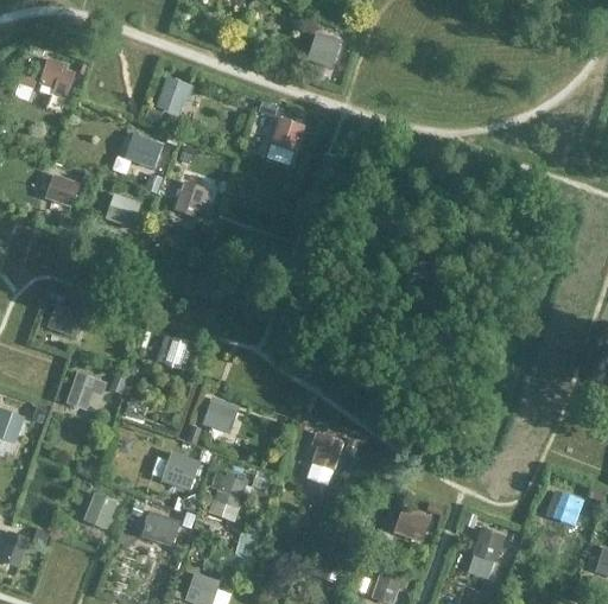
[(316,31),(306,59),(331,68),(341,39),(316,31)]
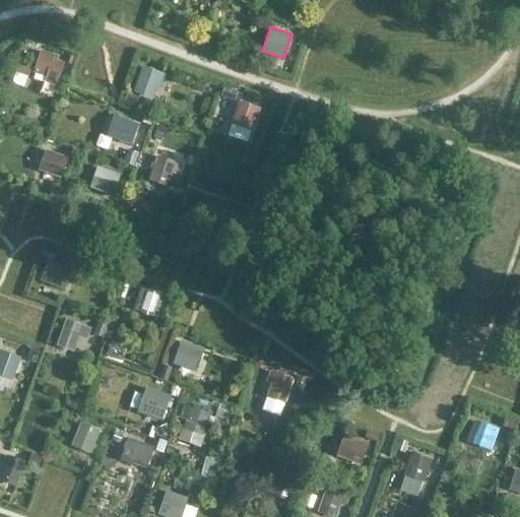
[(63,61),(55,58),(57,55),(41,49),(33,71),(45,75),(44,79),(55,83),(63,61)]
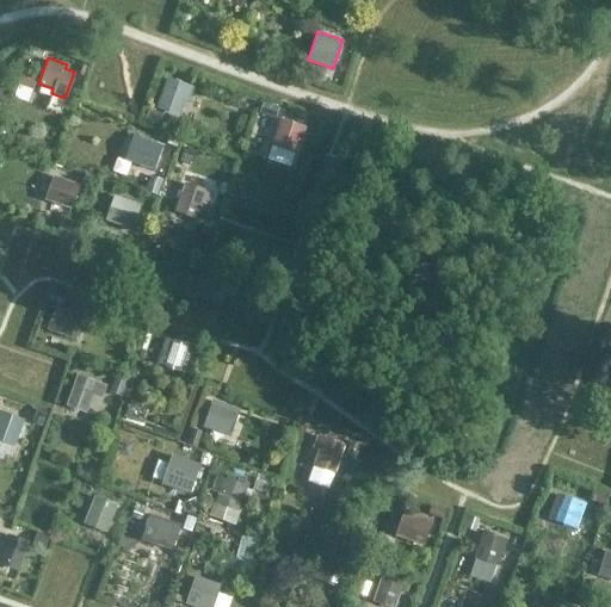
[(313,67),(309,76),(322,80),(326,70),(313,67)]
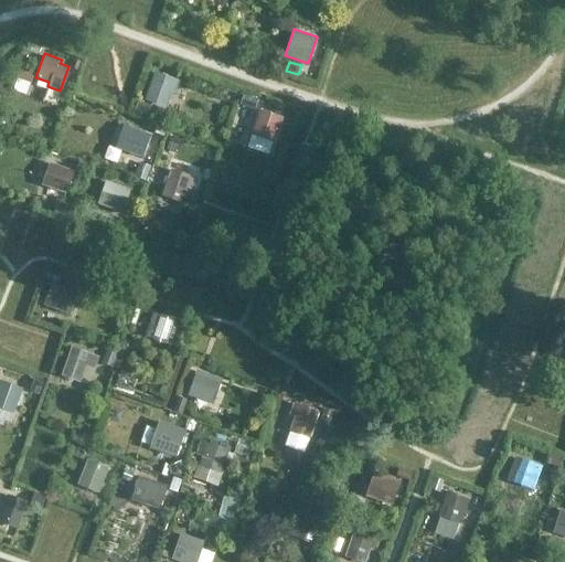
[(19,66),(16,76),(28,81),(31,71),(19,66)]
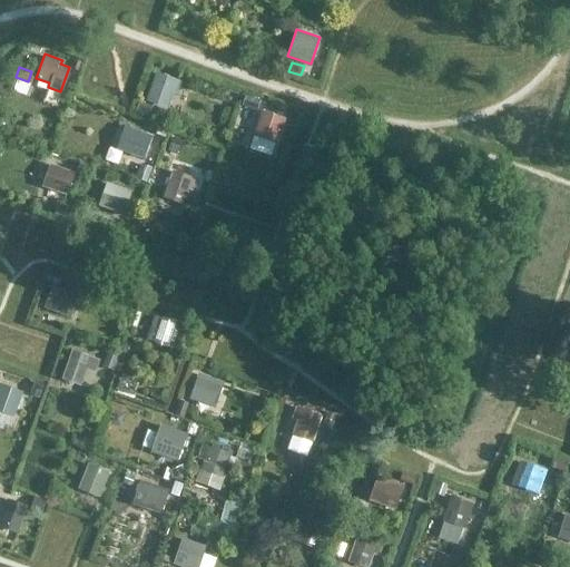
[(167,107),(172,95),(175,96),(180,80),(155,71),(145,99),(167,107)]
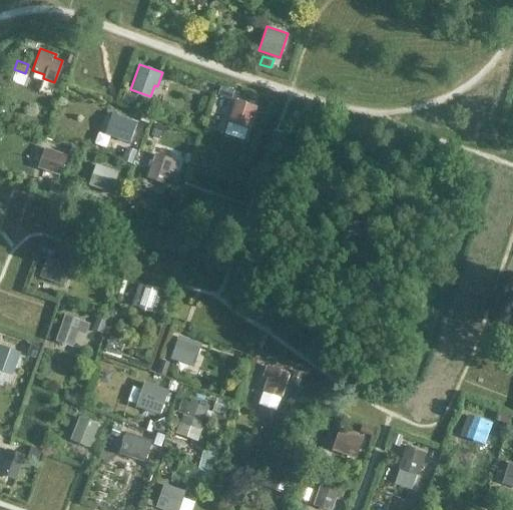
[(221,84),(218,92),(229,96),(232,88),(221,84)]
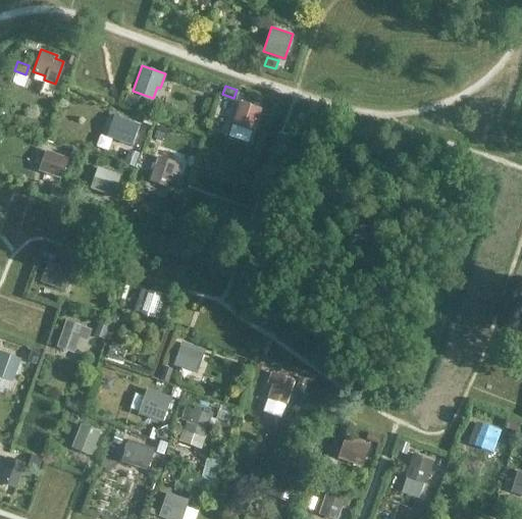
[(127,90),(124,98),(136,103),(139,94),(127,90)]
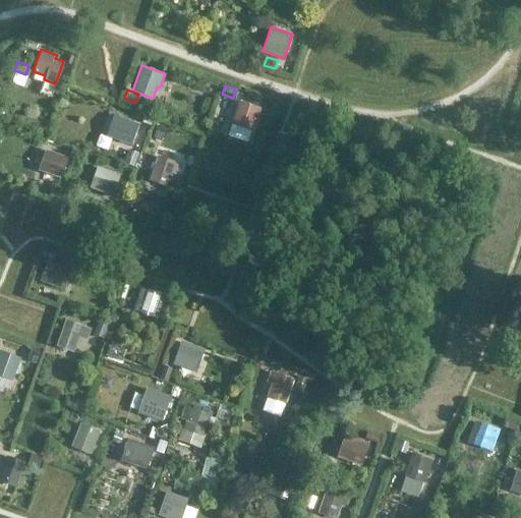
[(252,130),(261,107),(239,100),(231,122),(252,130)]
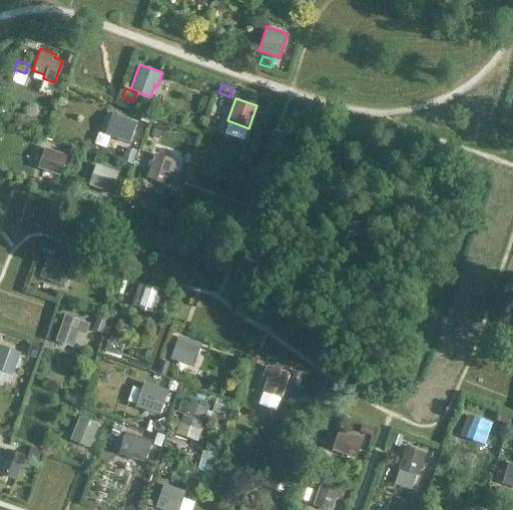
[(128,142),(136,121),(112,112),(104,133),(128,142)]
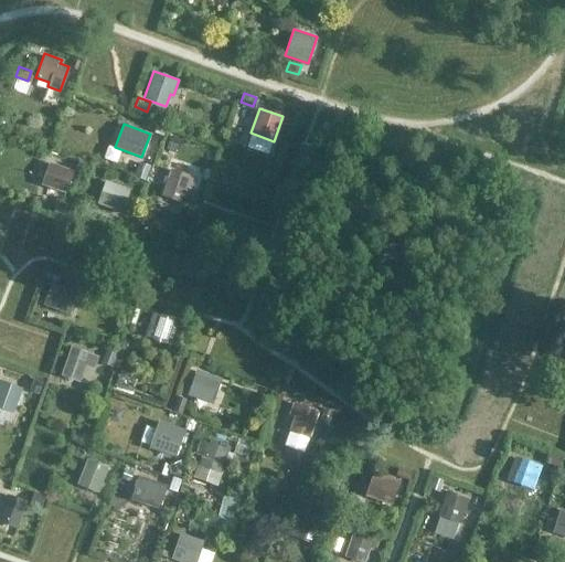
[(170,134),(164,148),(174,151),(179,137),(170,134)]
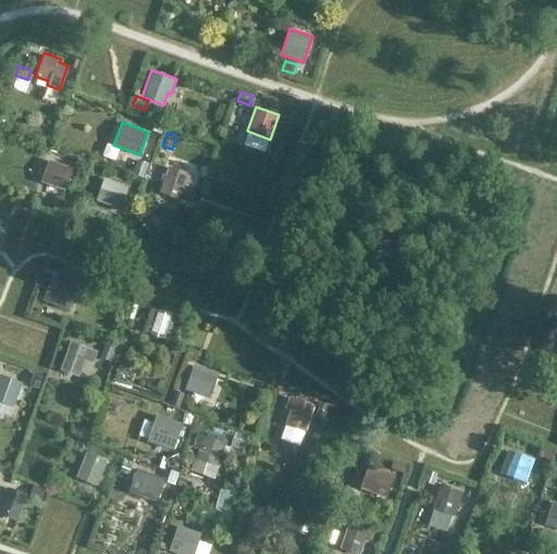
[(77,157),(74,167),(81,169),(84,159),(77,157)]
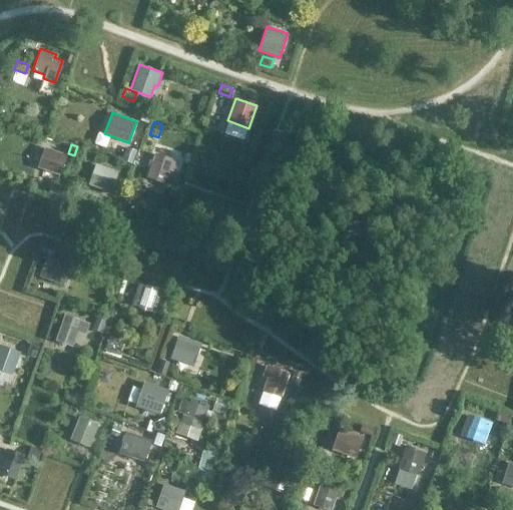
[(44,145),(37,166),(59,174),(67,153),(44,145)]
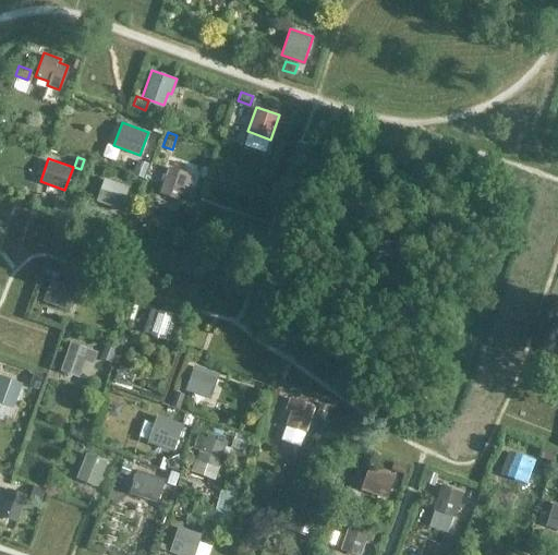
[(137,159),(132,172),(143,176),(147,163),(137,159)]
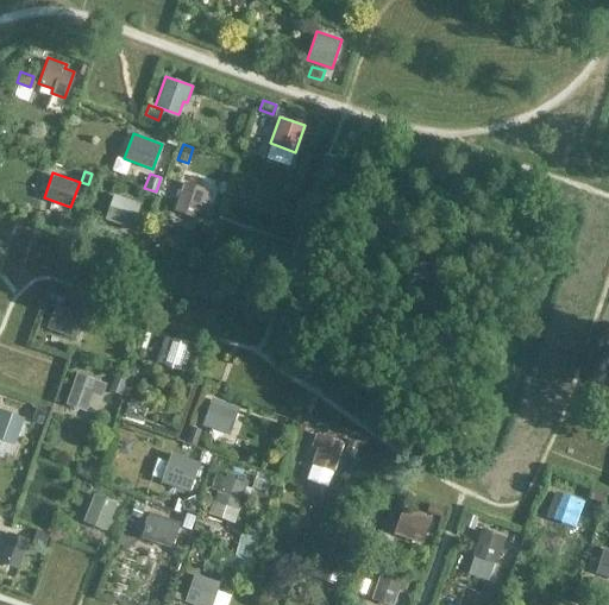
[(183,181),(174,209),(196,218),(201,202),(207,205),(212,190),(183,181)]
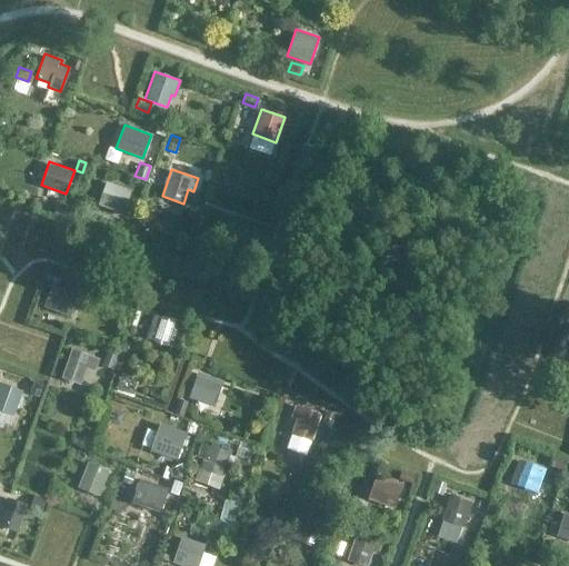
[(122,212),(131,189),(106,180),(98,204),(122,212)]
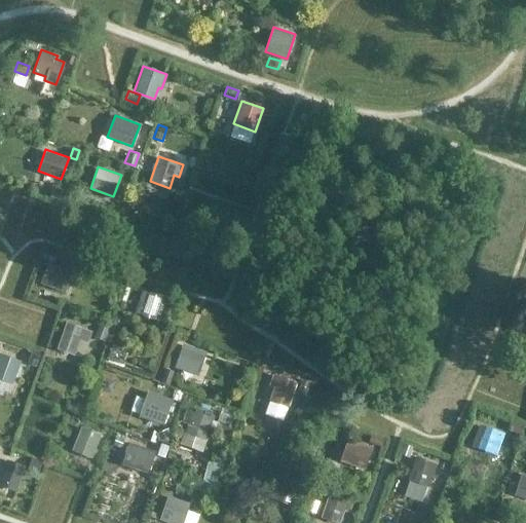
[(52,185),(49,195),(64,199),(67,190),(52,185)]
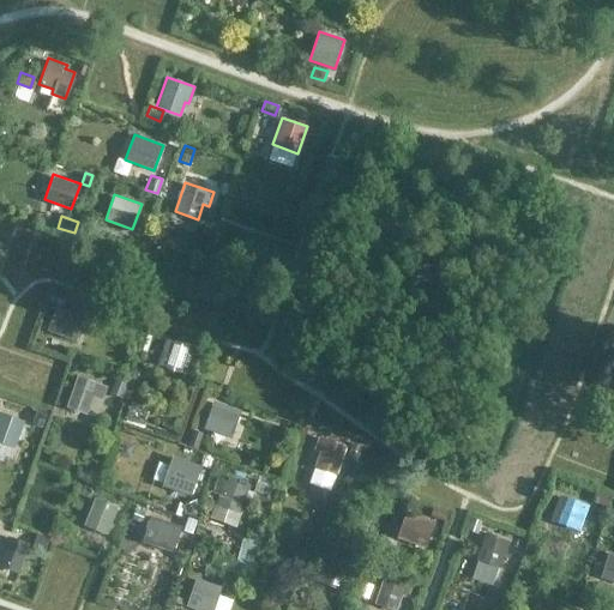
[(221,307),(230,281),(202,271),(193,297),(221,307)]
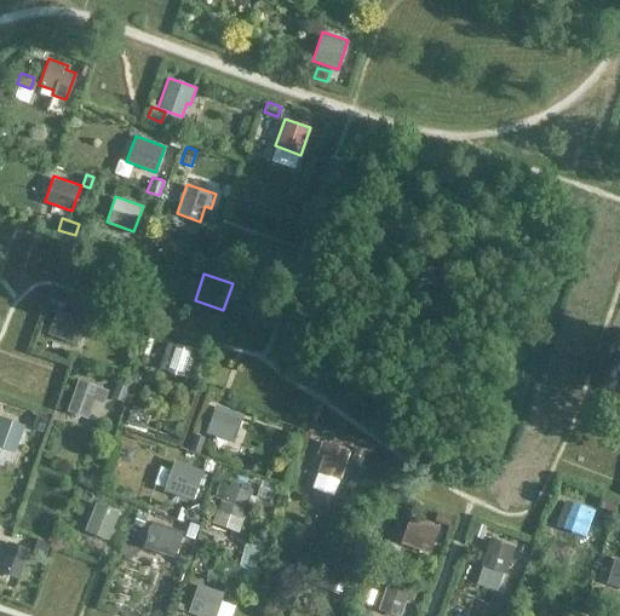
[(52,291),(49,300),(64,306),(68,297),(52,291)]
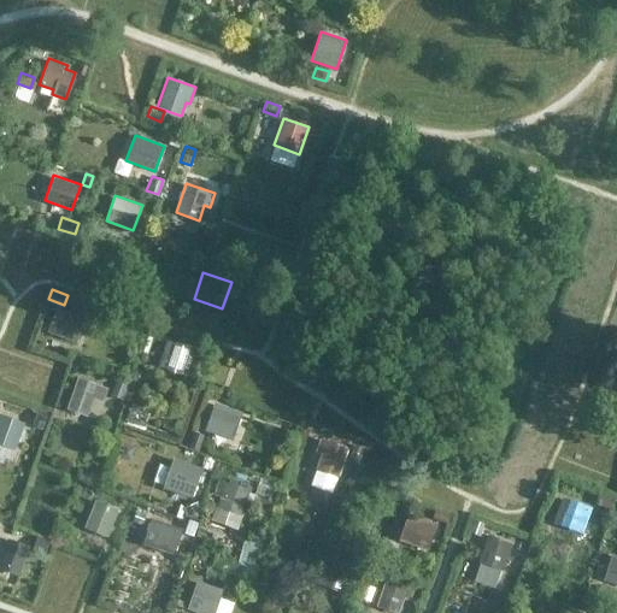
[(75,342),(84,318),(57,307),(47,331),(75,342)]
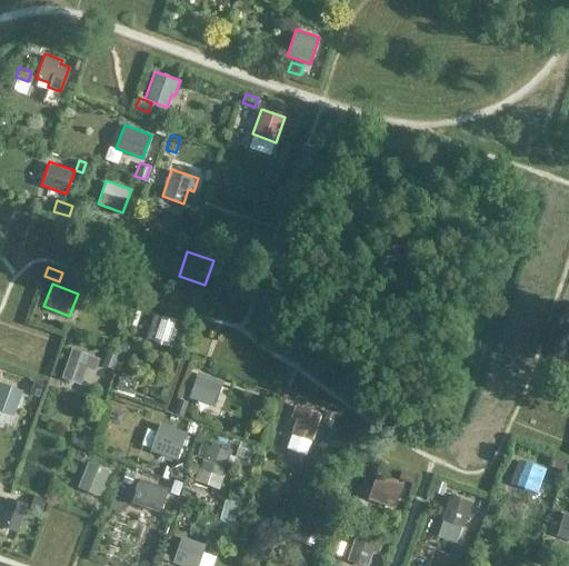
[(202,290),(198,303),(208,306),(212,294),(202,290)]
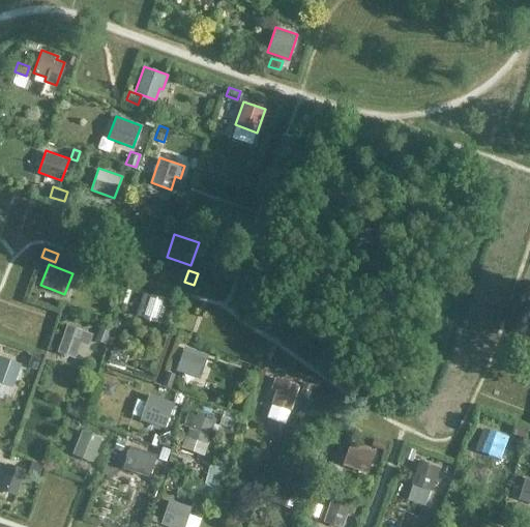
[(165,317),(170,300),(144,292),(138,309),(144,320),(153,322),(165,317)]
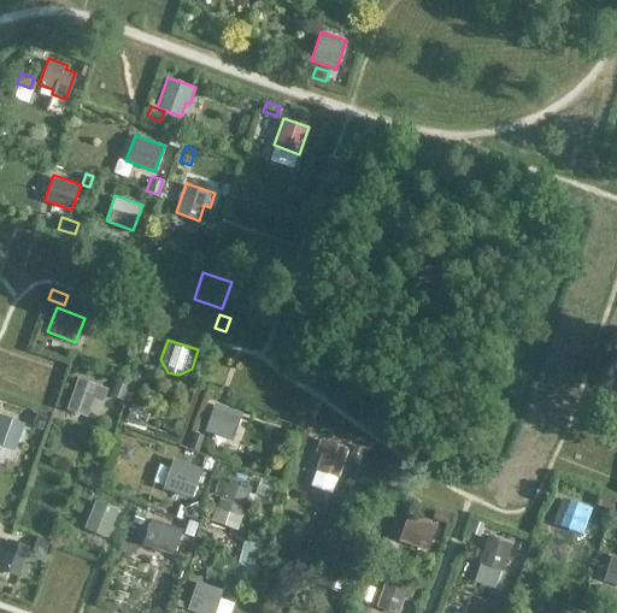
[(95,414),(105,387),(77,377),(68,405),(95,414)]
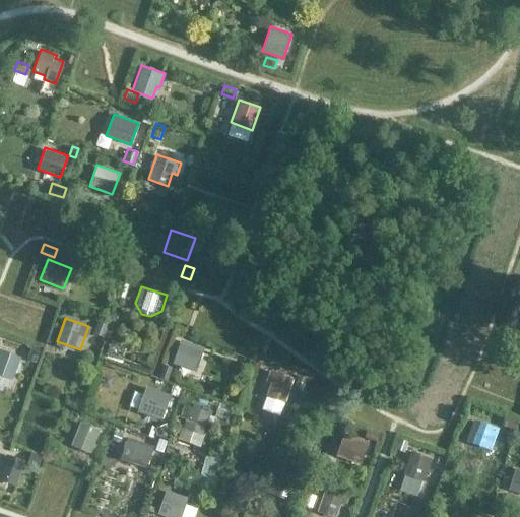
[(100,318),(94,331),(103,334),(108,322),(100,318)]
